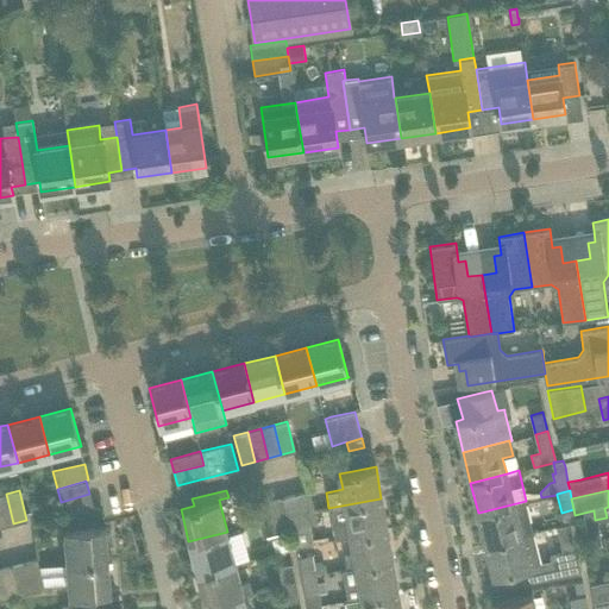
[(316,522),(309,491),(295,495),(303,526),(311,523),(316,522)]
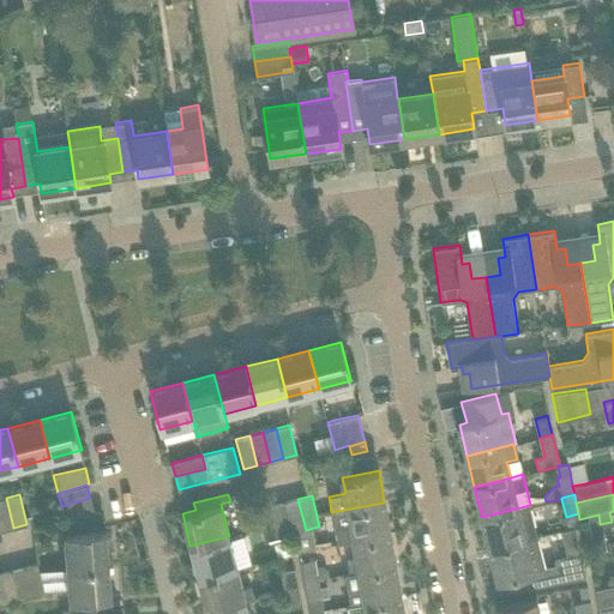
[(0,530),(13,528),(6,498),(0,499),(0,530)]
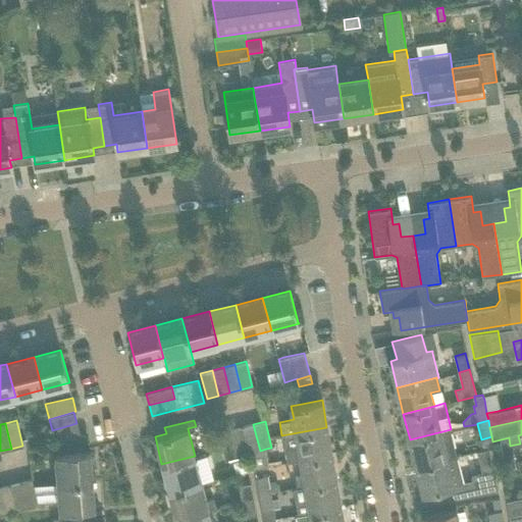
[(80,435),(76,423),(52,430),(55,441),(80,435)]
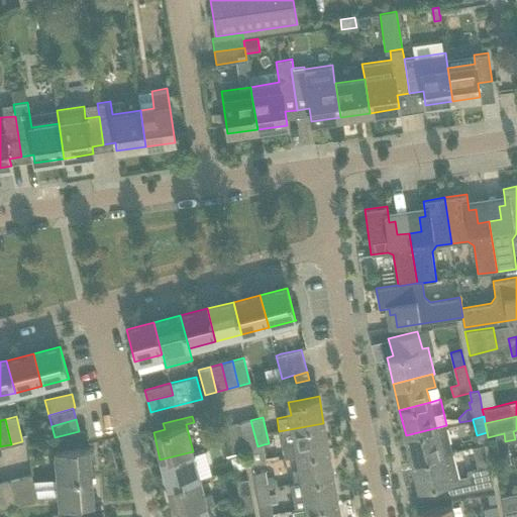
[(257,446),(250,420),(239,423),(245,449),(255,446),(257,446)]
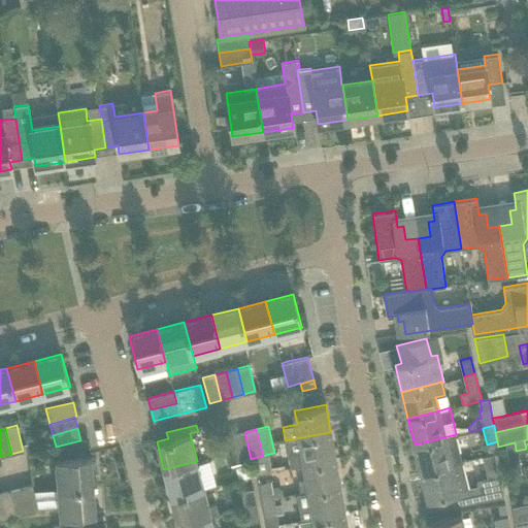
[(251,459),(244,432),(232,435),(239,462),(250,459),(251,459)]
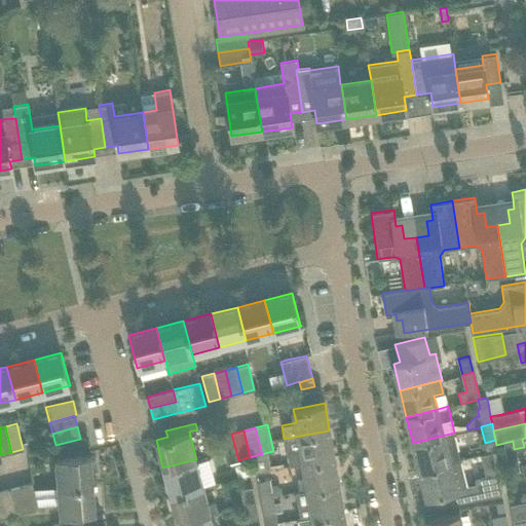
[(334,457),(329,430),(298,437),(300,449),(287,452),(289,465),(302,462),(334,457)]
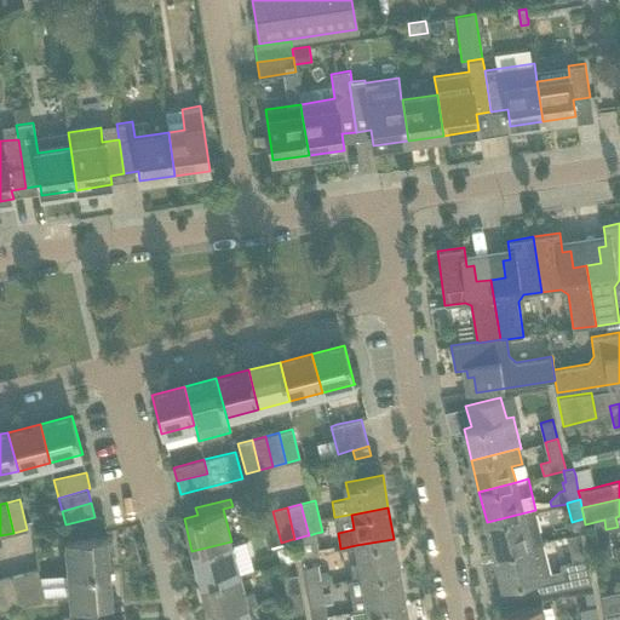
[(530,544),(541,541),(544,540),(535,510),(487,522),(494,552),(530,544)]
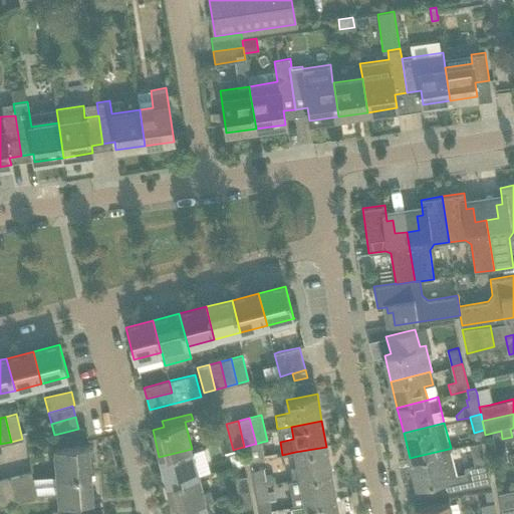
[(233,450),(226,424),(215,427),(222,453),(233,450)]
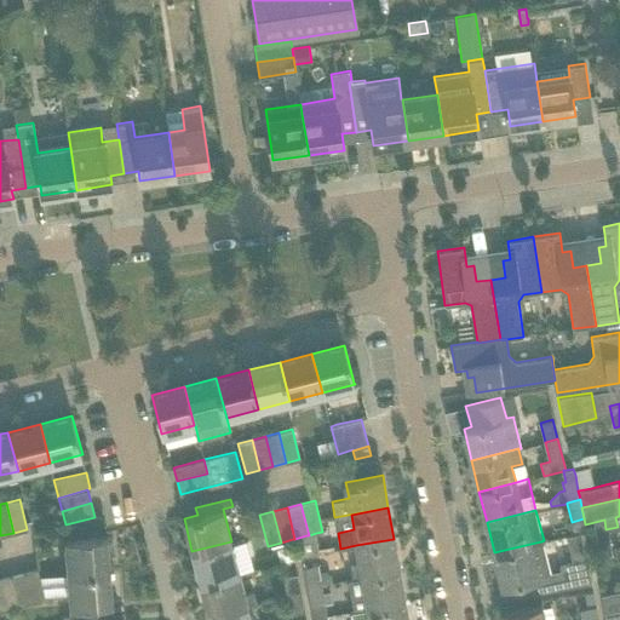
[(541,541),(530,544),(494,552),(503,585),(532,578),(534,592),(591,581),(584,552),(578,532),(566,535),(572,560),(556,563),(558,570),(549,573),(541,541)]
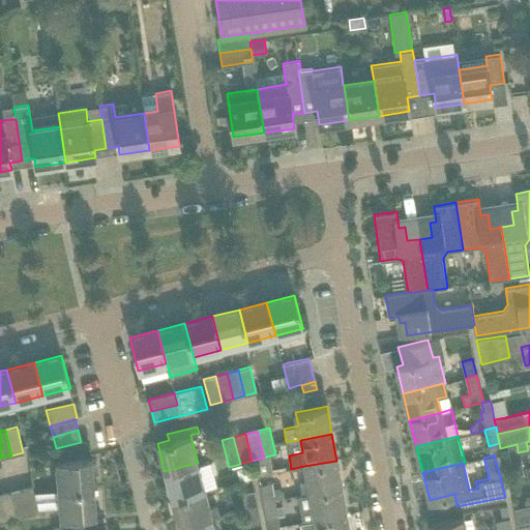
[(273,472),(270,455),(264,458),(262,458),(252,461),(255,475),(257,474),(265,473),(273,472)]
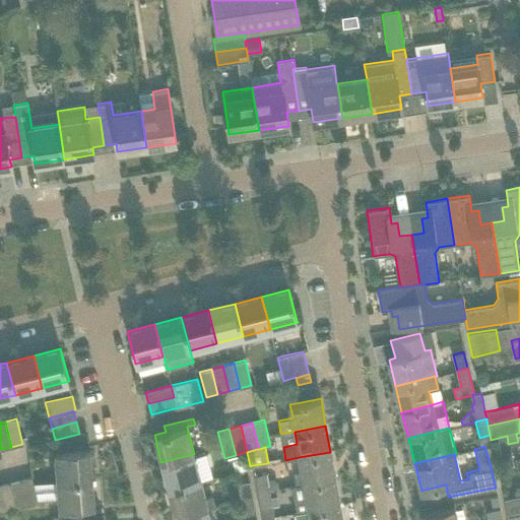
[(89,450),(69,451),(54,452),(57,481),(92,478),(89,450)]
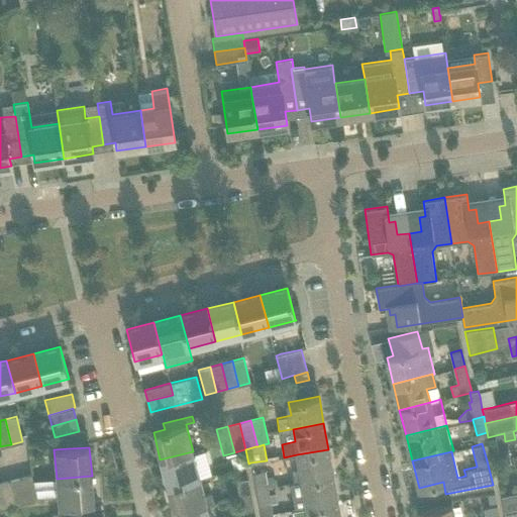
[(333,476),(328,449),(297,454),(300,471),(293,473),(295,483),(302,481),(333,476)]
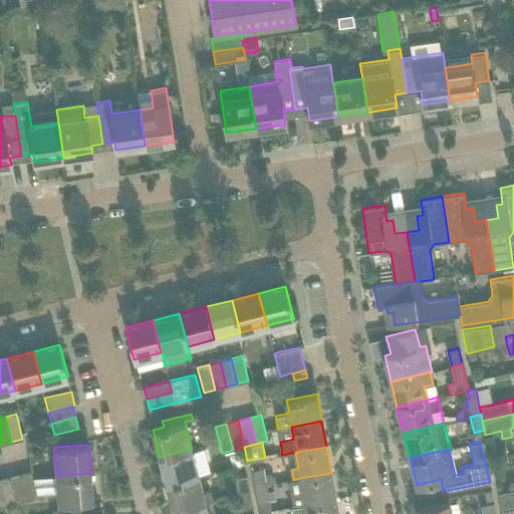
[(198,475),(192,449),(159,457),(166,483),(198,475)]
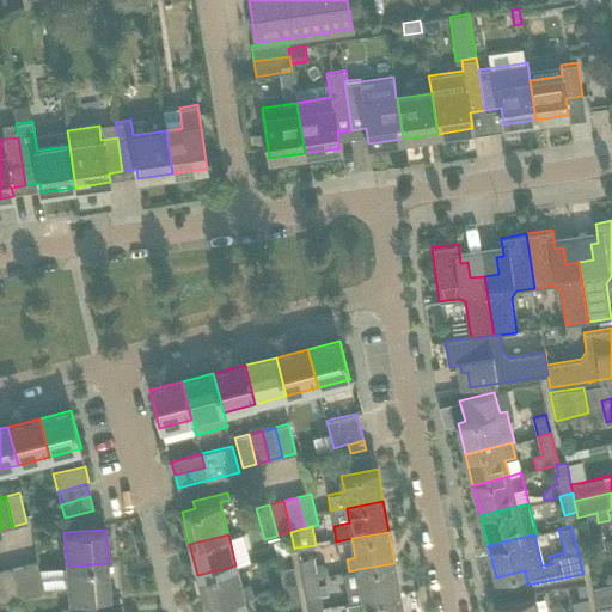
[(300,560),(303,579),(316,576),(312,557),(300,560)]
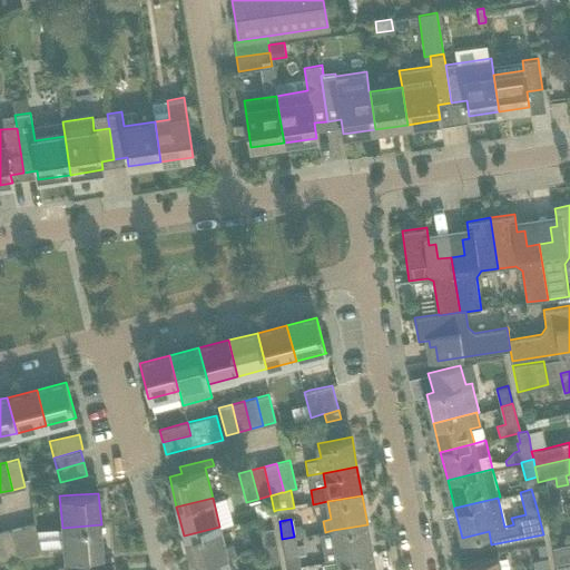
[(41,551),(35,523),(21,527),(29,554),(41,551)]
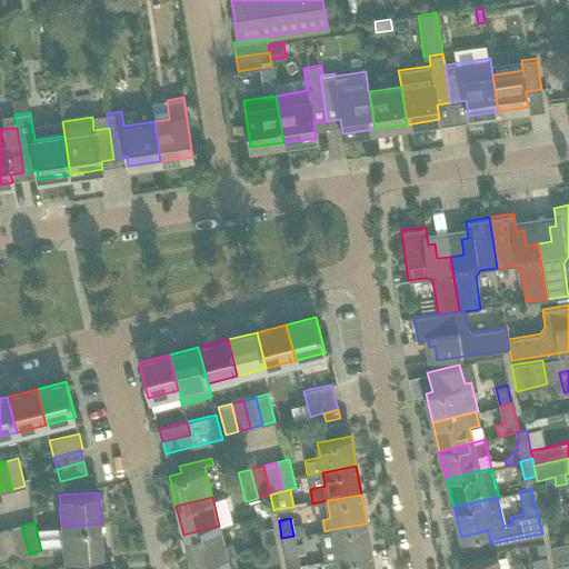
[(62,527),(36,528),(36,529),(41,547),(63,546),(65,558),(81,557),(103,555),(101,523),(62,527)]
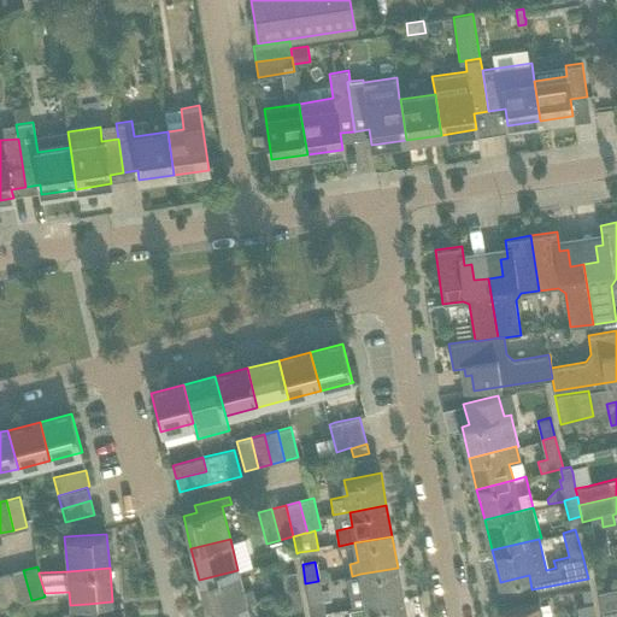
[(403,599),(398,568),(360,574),(366,605),(403,599)]
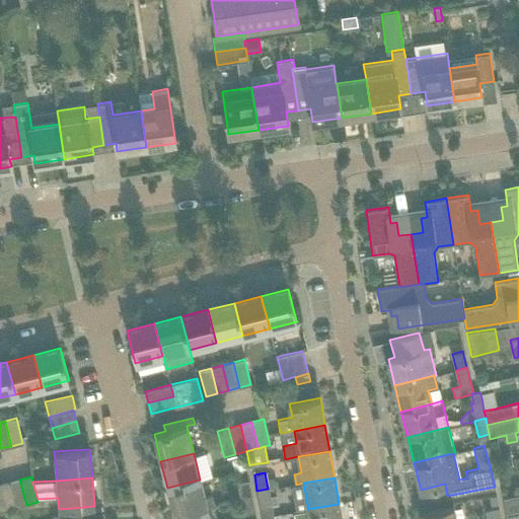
[(26,505),(19,479),(8,483),(15,508),(26,505)]
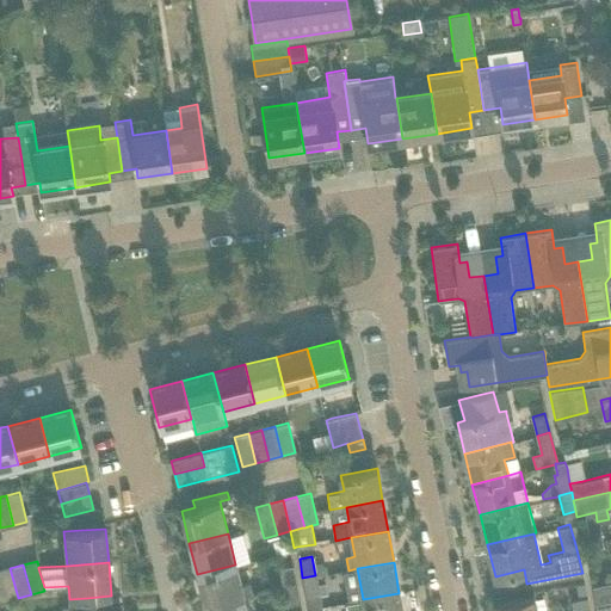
[(248,581),(241,584),(235,565),(197,574),(205,606),(244,596),(251,594),(248,581)]
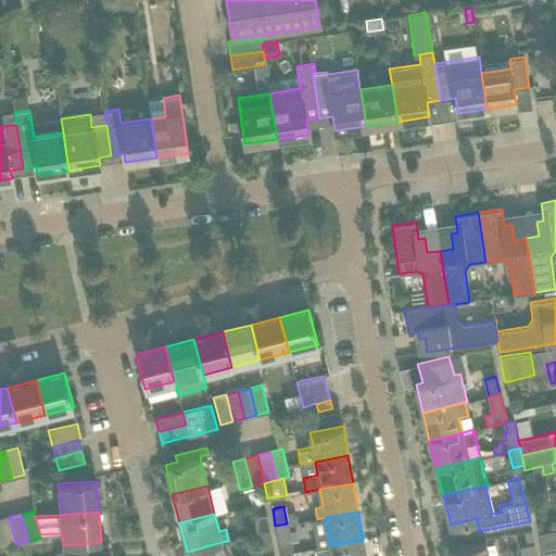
[(254,516),(256,533),(269,531),(266,514),(254,516)]
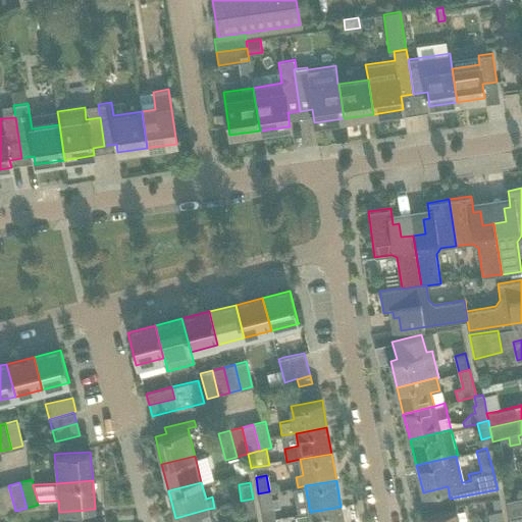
[(15,511),(8,485),(0,487),(0,499),(4,514),(15,511)]
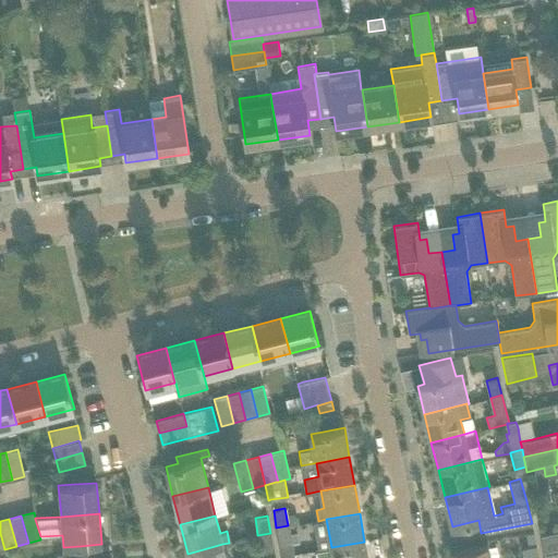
[(288,525),(276,528),(279,546),(291,544),(299,543),(298,533),(289,534),(288,525)]
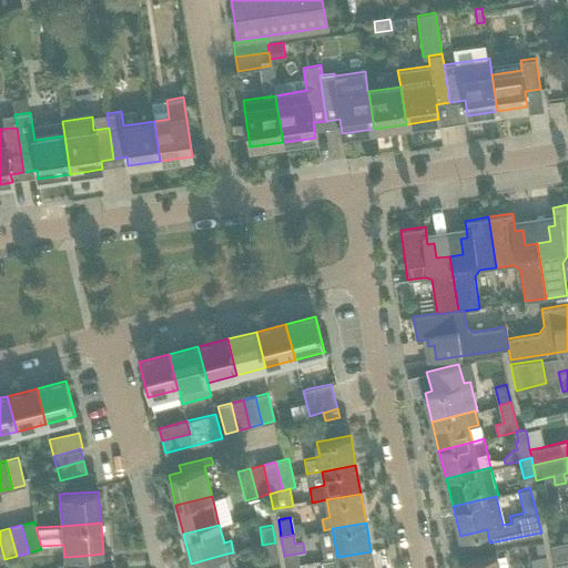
[(567,540),(550,545),(553,560),(567,556),(567,540)]
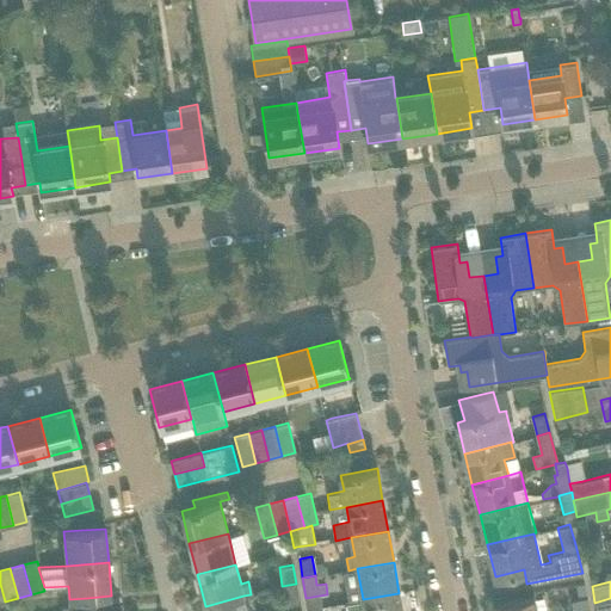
[(300,603),(296,584),(282,586),(285,605),(300,603)]
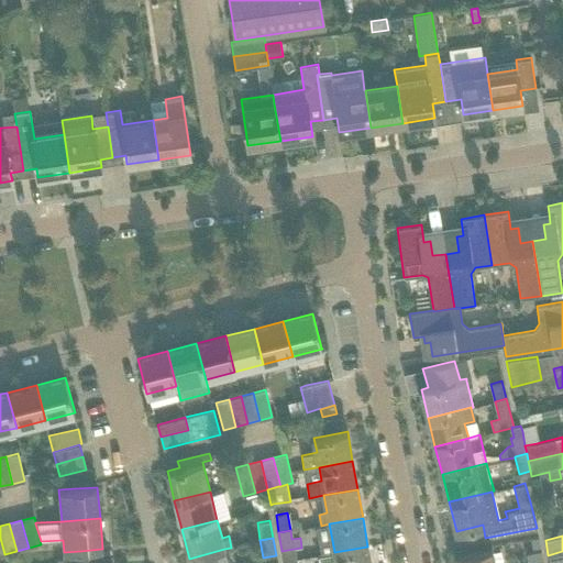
[(370,562),(367,547),(334,552),(319,555),(320,562),(370,562)]
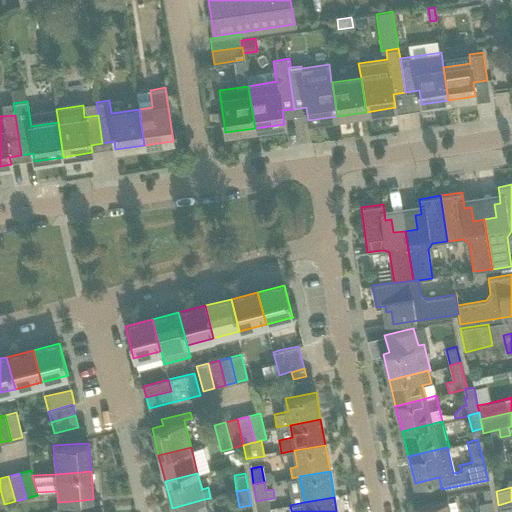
[(207,511),(204,499),(172,508),(173,511),(207,511)]
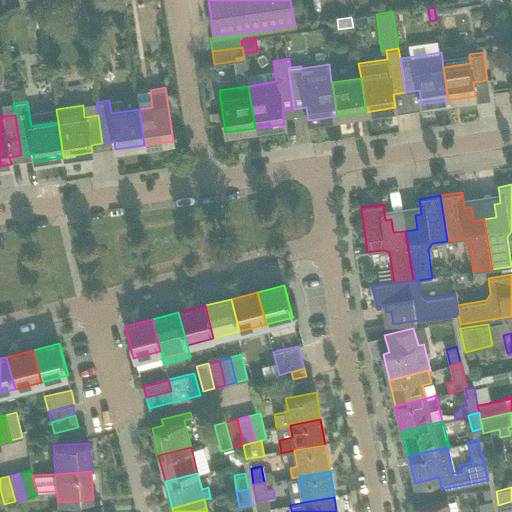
[(449,511),(447,500),(435,502),(415,505),(416,511),(449,511)]
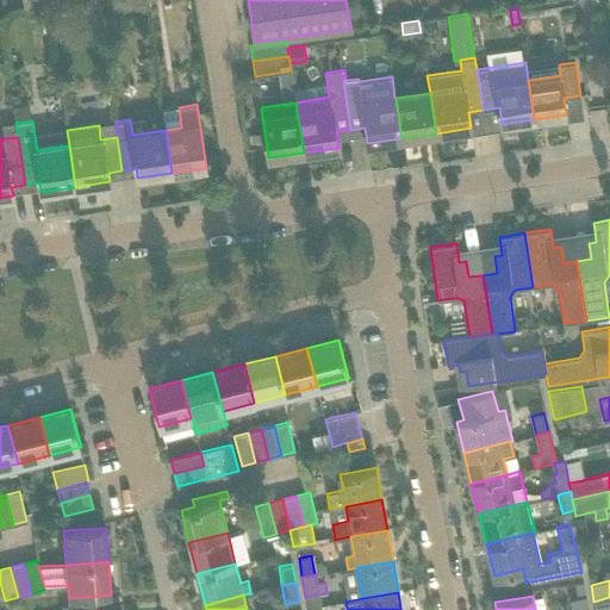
[(587,609),(585,596),(570,598),(572,609),(587,609)]
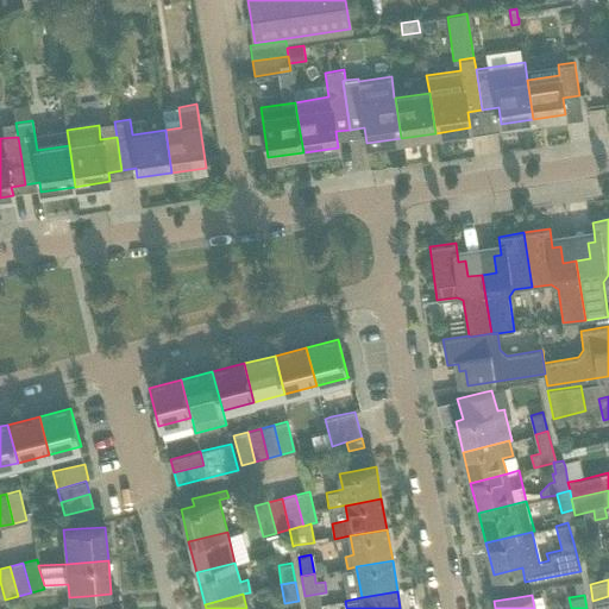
[(608,608),(608,596),(592,601),(594,608),(608,608)]
